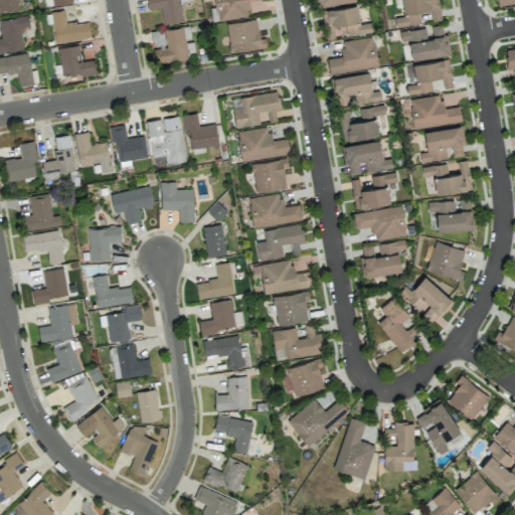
[(0,0),(0,12),(18,10),(16,0),(0,0)]
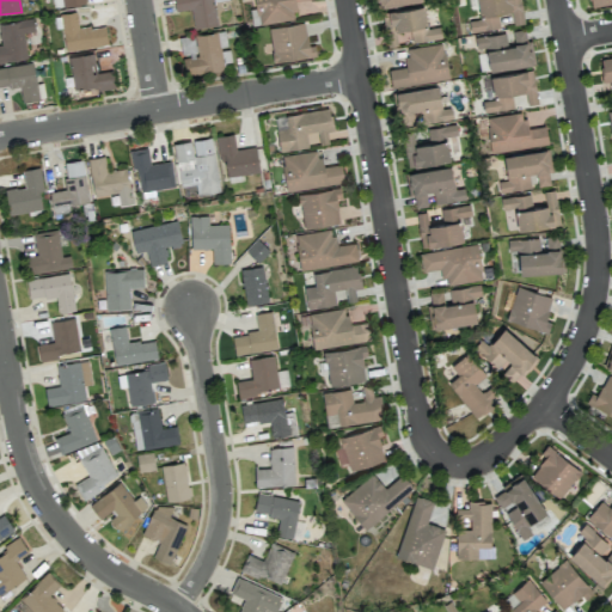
[(173,0),(175,11),(190,10),(193,28),(216,25),(214,0),(215,0),(173,0)]
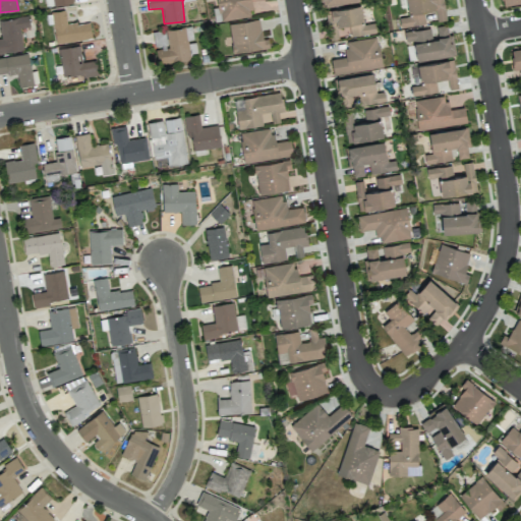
[(252,15),(249,1),(254,0),(216,0),(220,21),(252,15)]
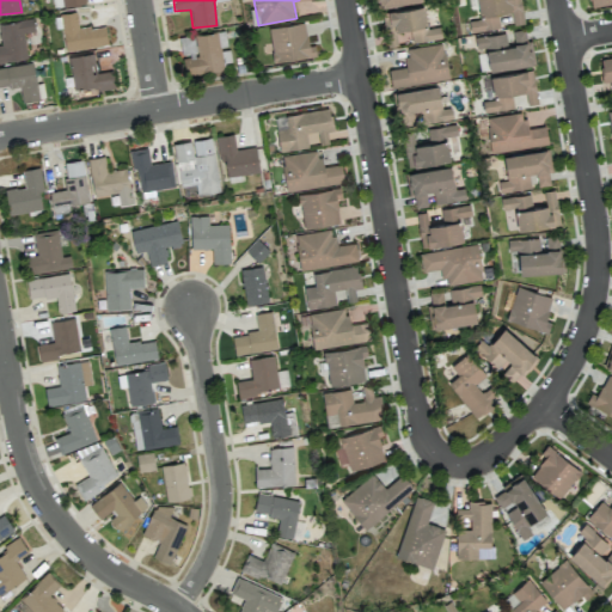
[(524,23),(520,0),(476,0),(479,19),(469,20),(470,32),(500,28),(497,13),(510,11),(513,25),(524,23)]
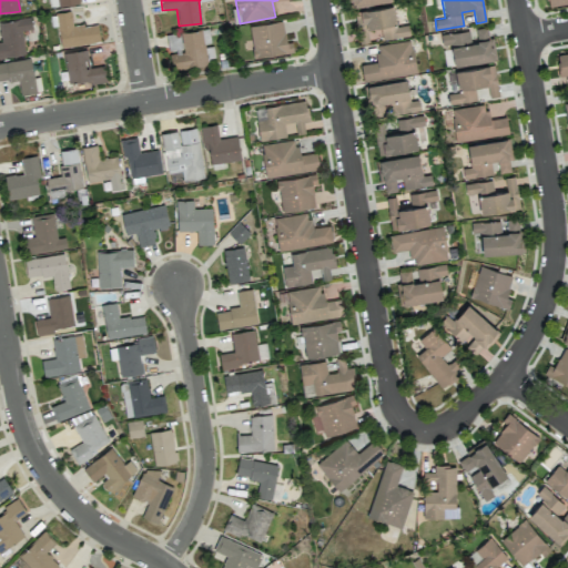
[(396,26),(394,6),(354,11),(358,42),(409,36),(407,24),(396,26)]
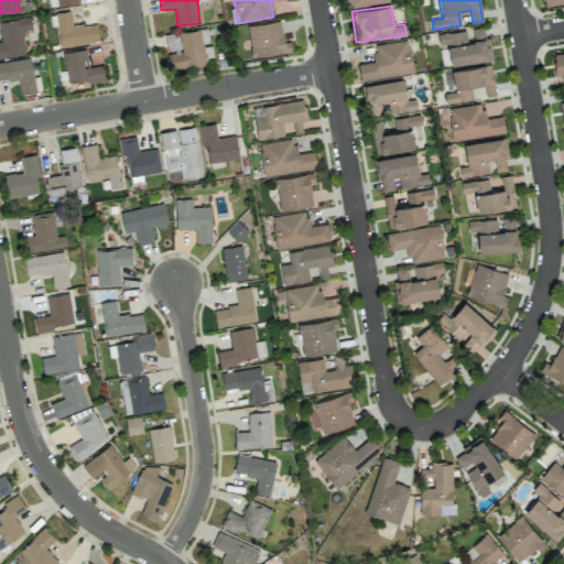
[(99,40),(96,22),(73,28),(69,10),(54,13),(61,47),(99,40)]
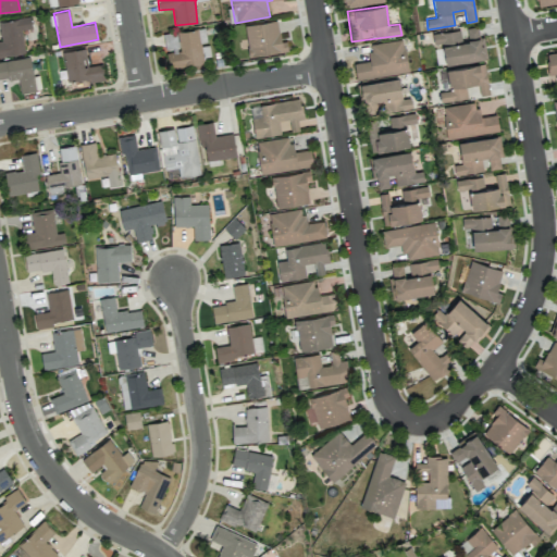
[(0,21),(0,35),(1,40),(0,40),(0,57),(24,53),(21,29),(32,28),(31,17),(0,21)]
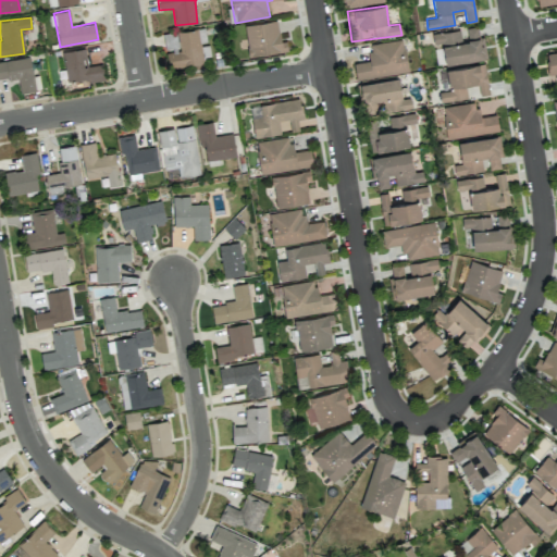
[(287,51),(286,40),(280,40),(276,20),(244,25),(248,57),(287,51)]
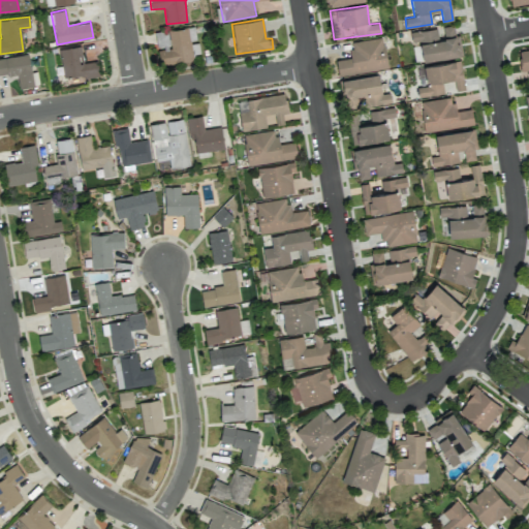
[(459,56),(455,25),(442,26),(444,37),(438,38),(437,28),(410,32),(411,42),(419,41),(423,61),(459,56)]
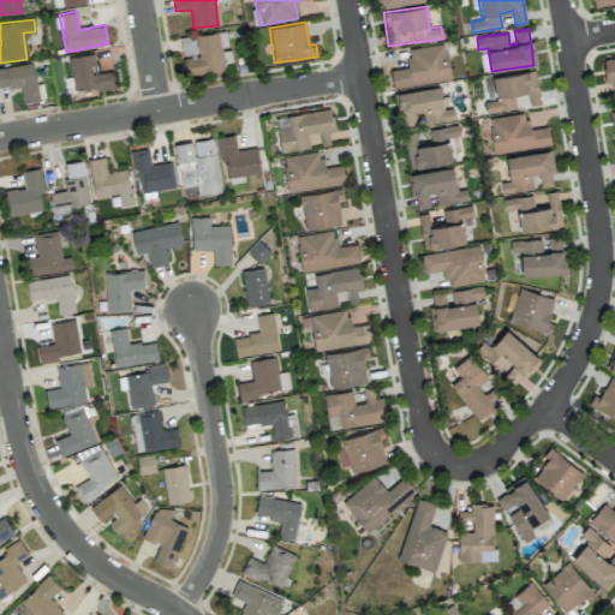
[(228,47),(225,30),(195,35),(198,57),(184,59),(186,76),(224,70),(220,48),(228,47)]
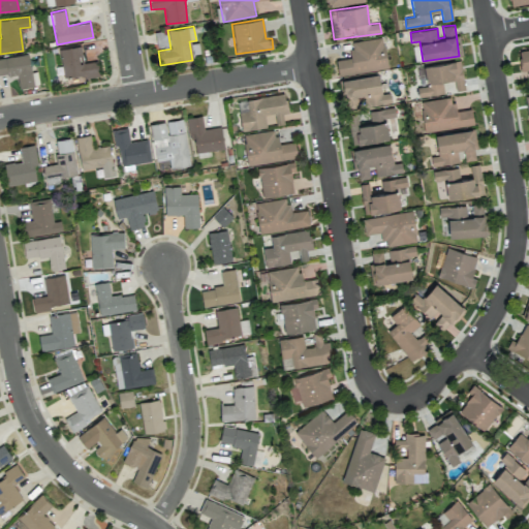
[(387,68),(383,37),(349,41),(351,57),(336,59),(338,74),(387,68)]
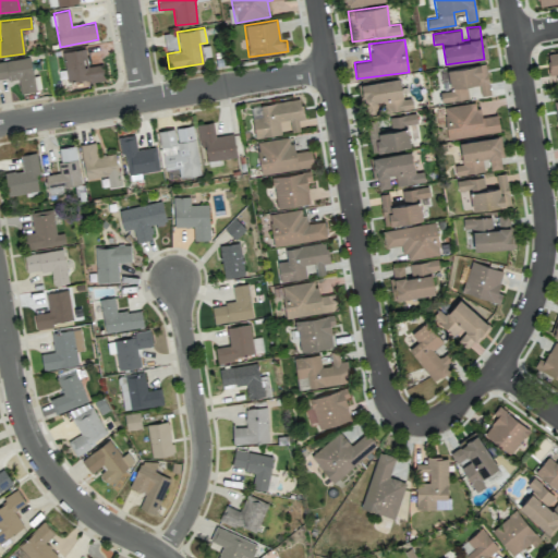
[(105,77),(101,63),(88,67),(84,48),(61,52),(68,85),(105,77)]
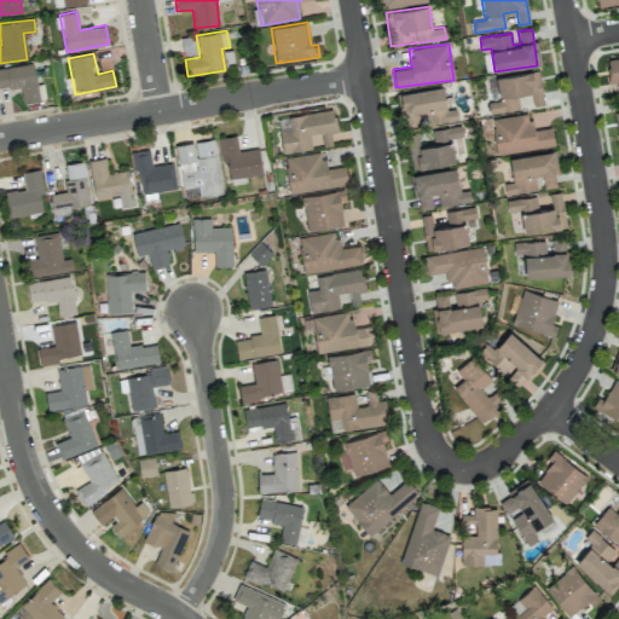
[(618,57),(607,58),(609,84),(618,82),(618,93),(618,92),(618,57)]
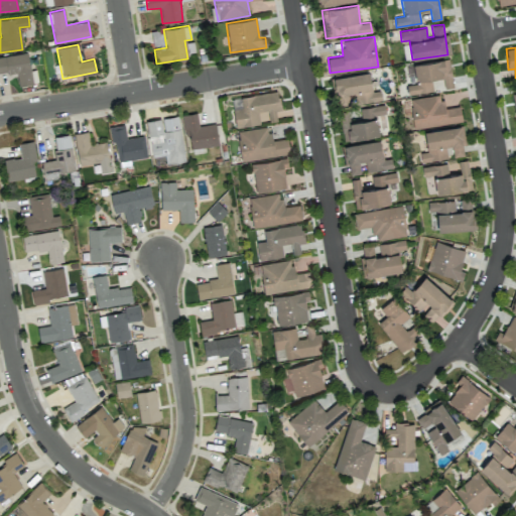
[(0,56),(0,74),(16,72),(18,86),(32,84),(27,52),(0,56)]
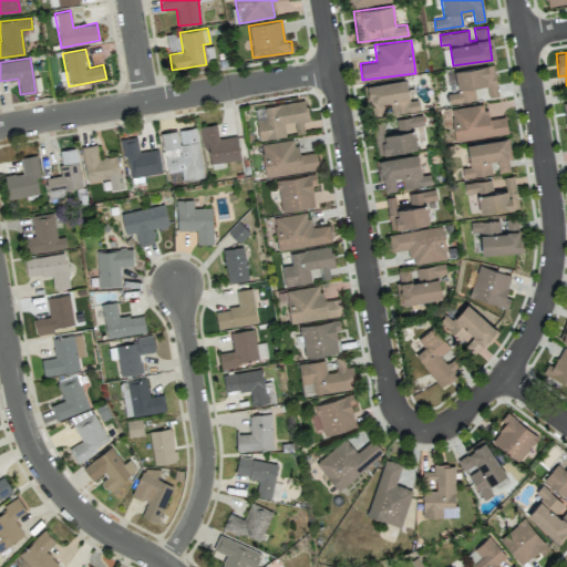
[(454,71),(457,92),(446,94),(449,104),(475,100),(473,86),(486,84),(488,96),(498,95),(493,63),(454,71)]
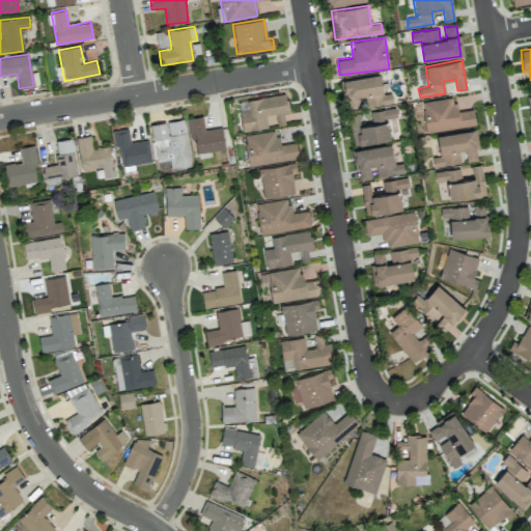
[(341,80),(346,110),(361,108),(361,107),(392,102),(391,92),(383,94),(380,74),(341,80)]
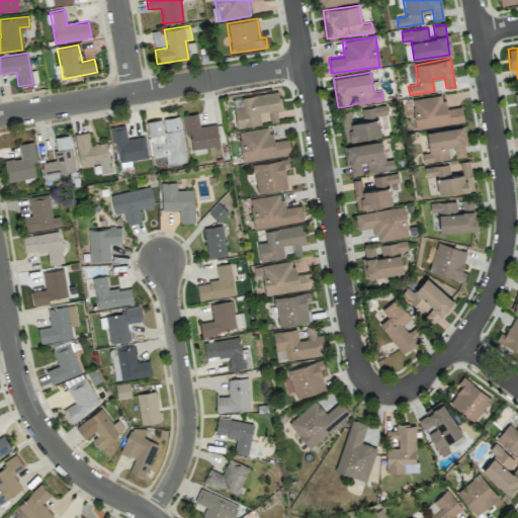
[(411,99),(415,130),(463,122),(461,106),(446,108),(443,94),(411,99)]
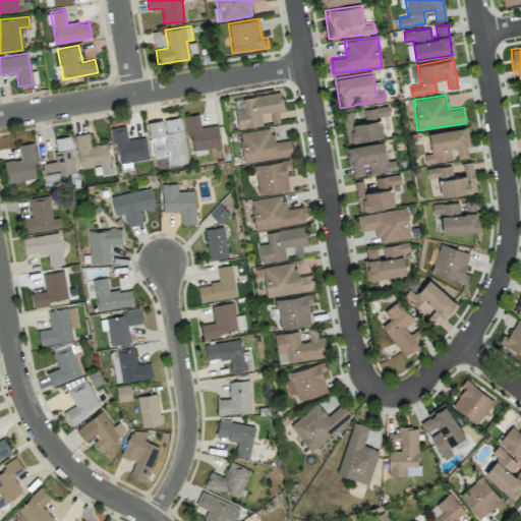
[(363,110),(365,121),(353,123),(351,113),(343,115),(348,142),(383,136),(379,116),(390,114),(388,105),(363,110)]
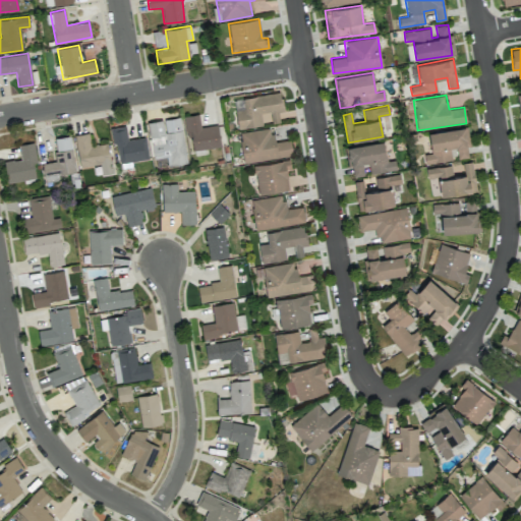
[(191,152),(221,146),(217,124),(200,127),(198,113),(184,116),(191,152)]
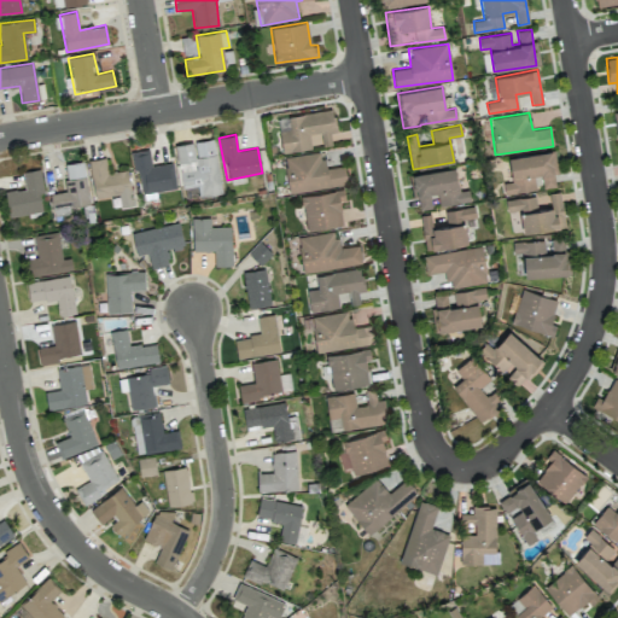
[(220,193),(214,139),(175,144),(181,188),(197,186),(198,196),(220,193)]
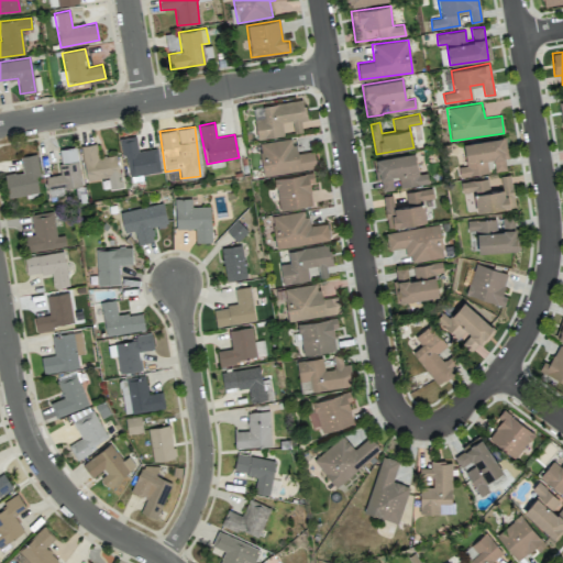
[(121,138),(128,176),(161,170),(156,147),(139,151),(135,135),(121,138)]
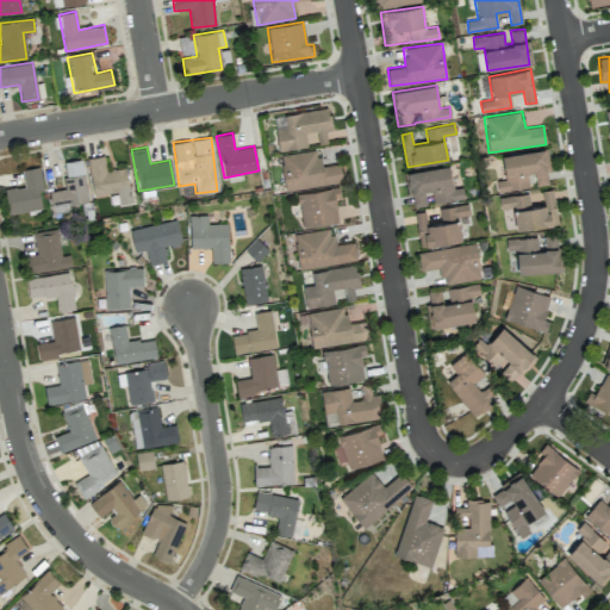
[(502,155),(505,180),(496,181),(498,192),(529,187),(527,173),(534,172),(535,186),(549,184),(545,149),(502,155)]
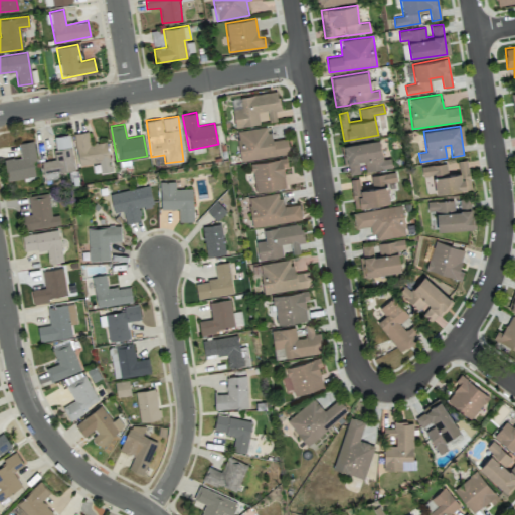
[(240,160),(289,154),(287,138),(270,140),(269,127),(236,131),(240,160)]
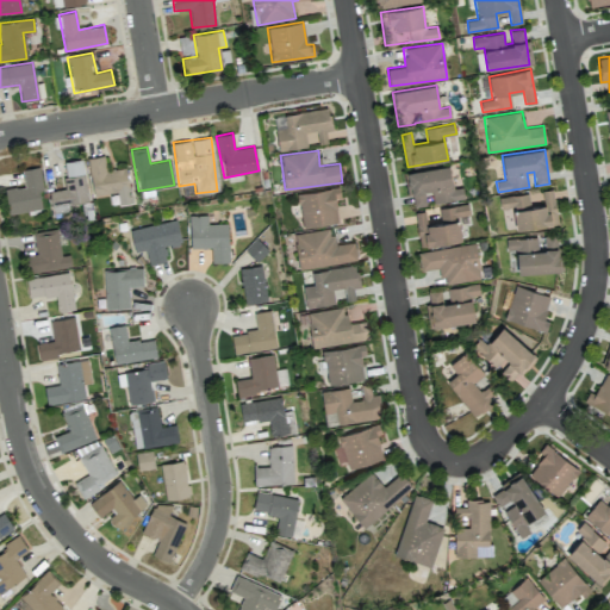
[(63,159),(80,155),(87,198),(68,201),(68,207),(53,211),(48,197),(48,187),(63,185),(62,175),(64,174),(63,159)]
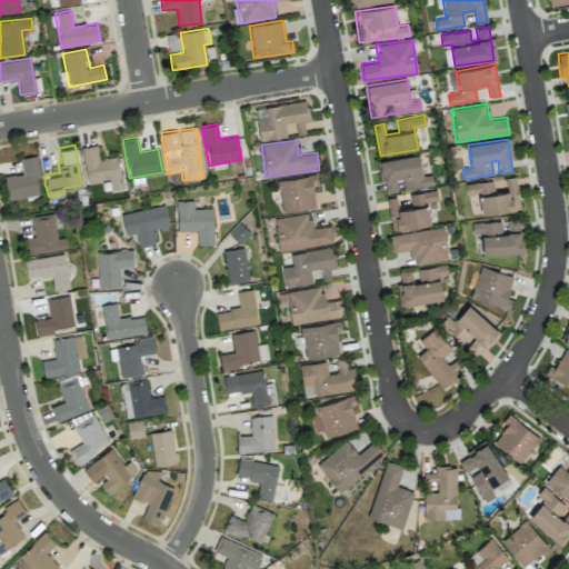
[(122,189),(118,156),(99,159),(97,145),(81,147),(87,183),(100,181),(102,191),(122,189)]
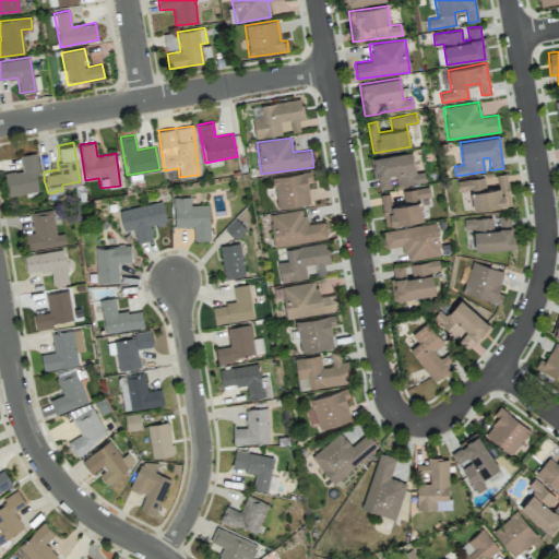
[(34,150),(19,152),(21,167),(12,168),(2,169),(7,193),(37,188),(35,175),(39,174),(34,150)]
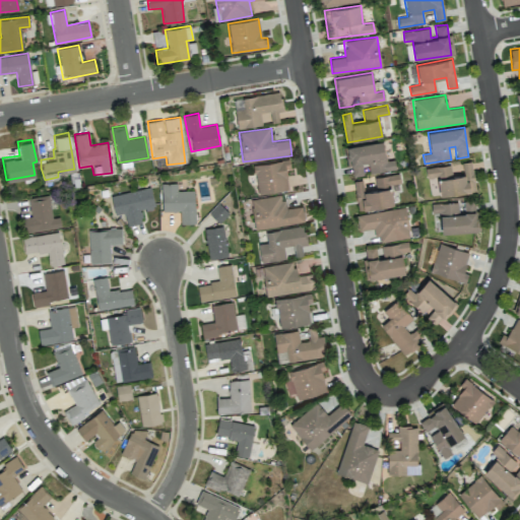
[(370,173),(395,169),(394,159),(386,160),(383,140),(344,146),(347,168),(351,168),(352,176),(364,175),(362,163),(368,161),(370,173)]
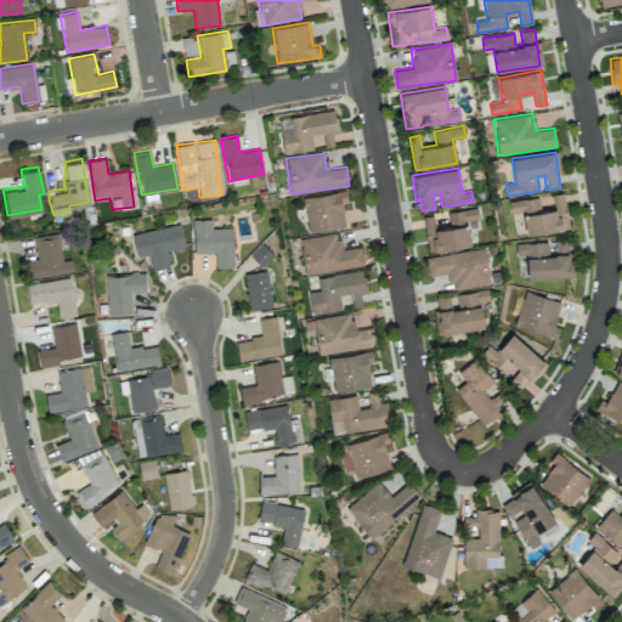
[(341,202),(348,201),(346,191),(303,196),(307,231),(345,226),(341,202)]
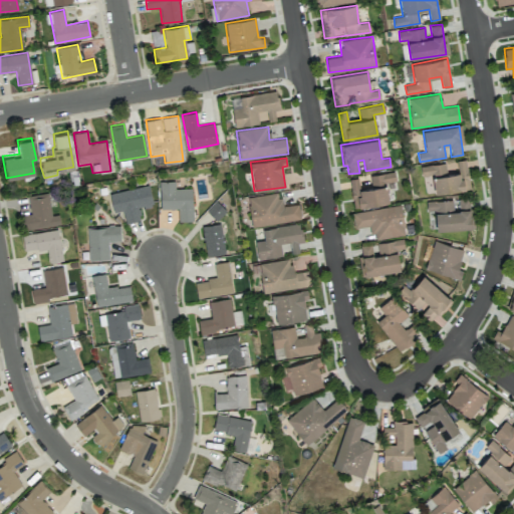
[(435,194),(470,189),(466,160),(456,161),(457,171),(447,172),(446,163),(421,166),(422,177),(433,175),(435,194)]
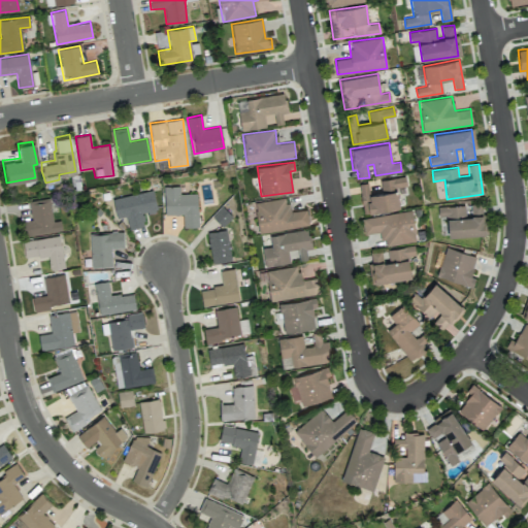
[(396,187),(406,186),(405,176),(380,179),(382,192),(370,194),(368,183),(358,184),(363,213),(399,207),(396,187)]
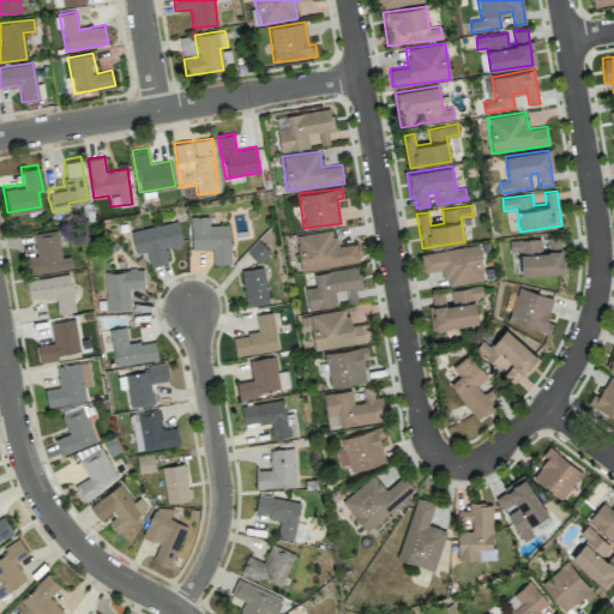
[(230,264),(229,224),(209,226),(209,216),(191,217),(191,251),(212,250),(214,264),(230,264)]
